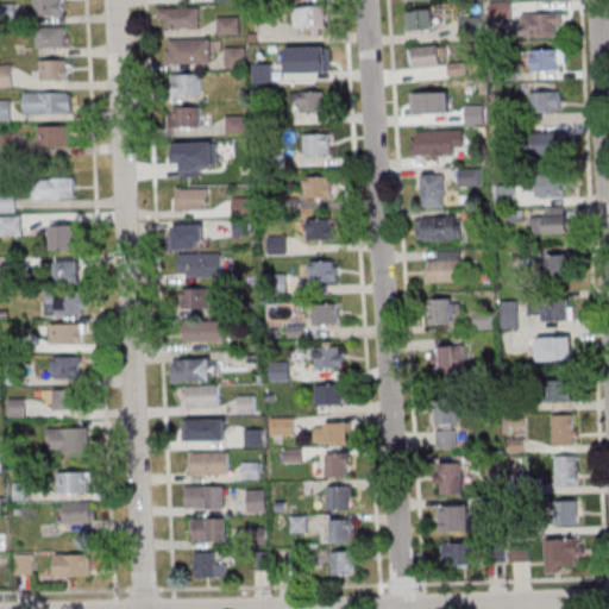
[(36,0),(62,0),(63,14),(36,14),(36,0)]
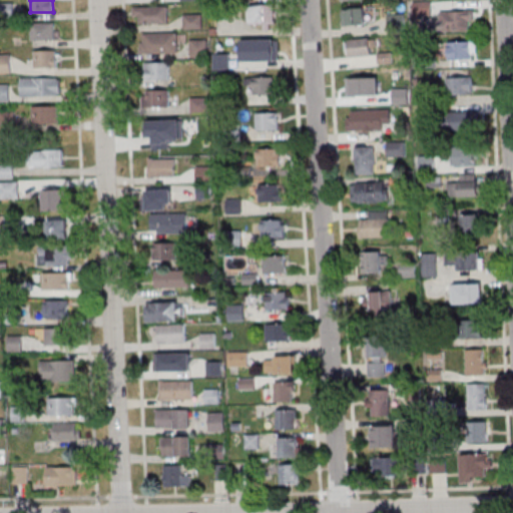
[(133,7),(168,6),(168,23),(139,24),(139,16),(134,16),(133,7)]
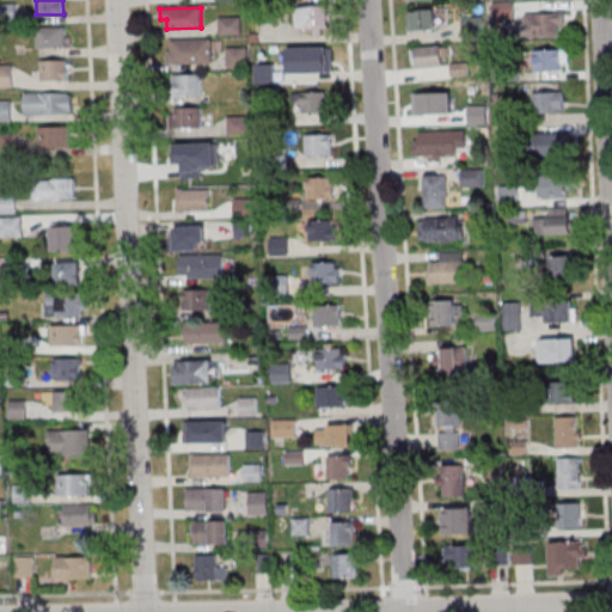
[(330,30),(330,7),(298,7),(298,30),(330,30)]
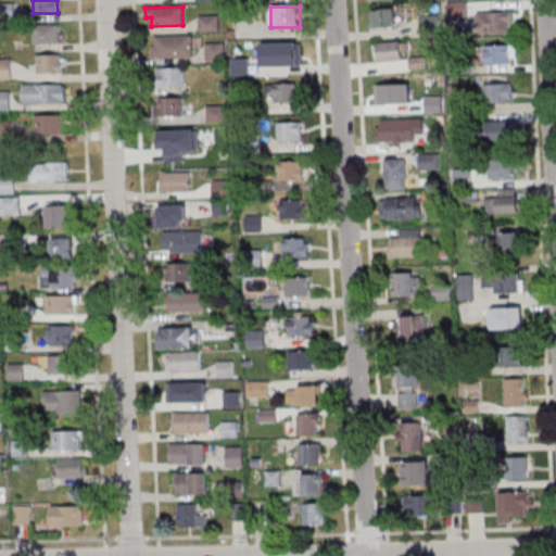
[(397,28),(397,9),(370,9),(370,28),(397,28)]
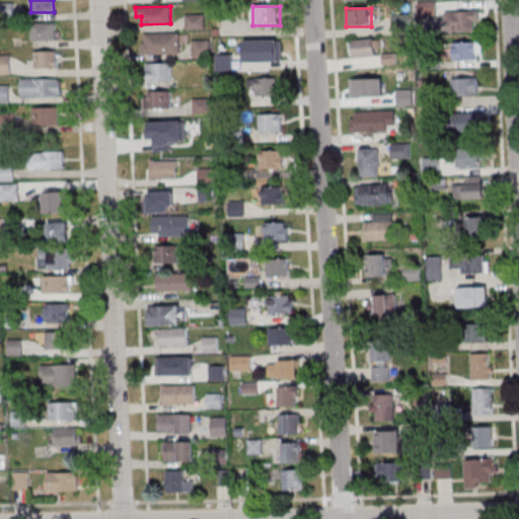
[(446,30),(479,30),(479,10),(446,10),(446,30)]
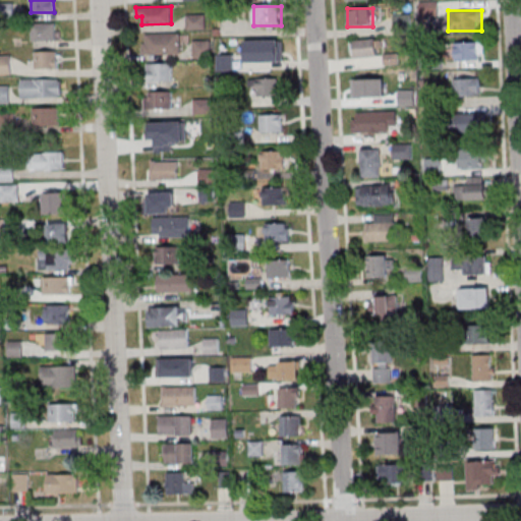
[(395,13),(395,33),(411,33),(411,13),(395,13)]
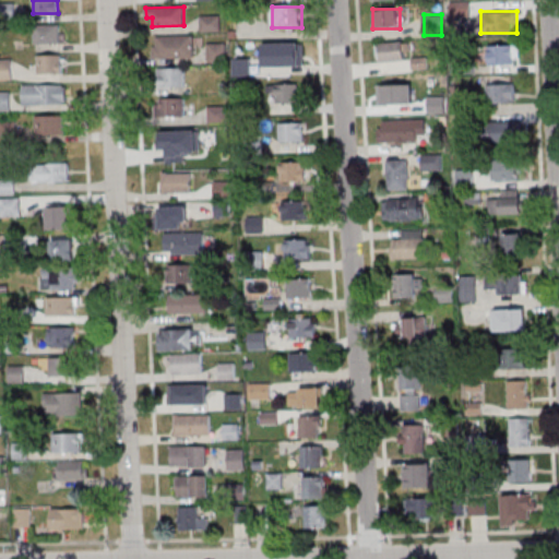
[(221,15),(200,15),(200,32),(221,32),(221,15)]
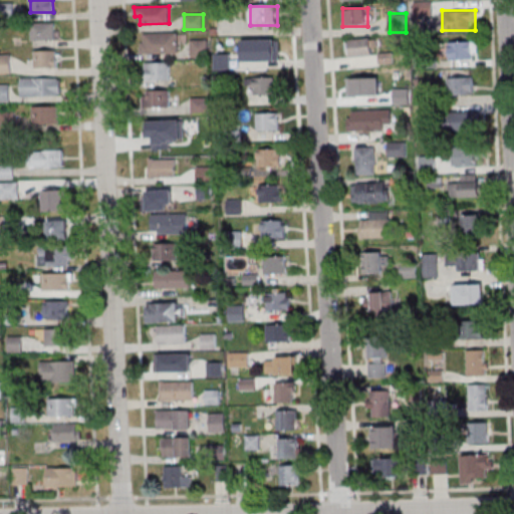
[(32,23),(54,22),(55,40),(32,40),(32,23)]
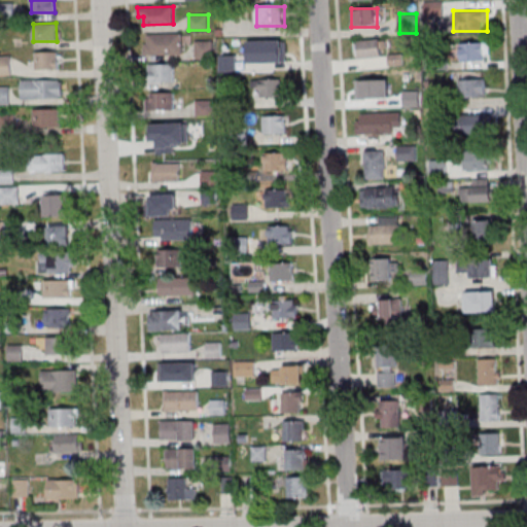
[(182,34),(182,54),(146,54),(146,35),(182,34)]
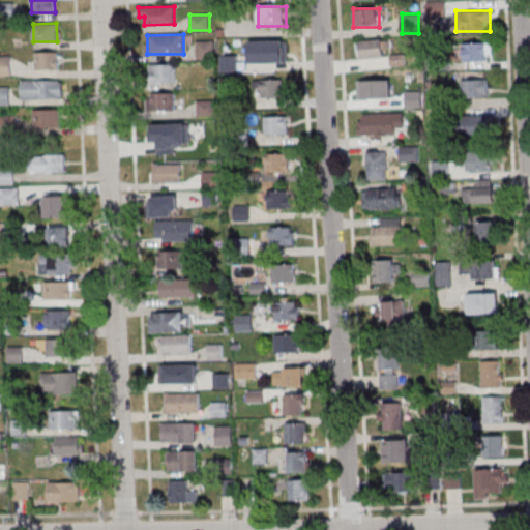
[(357,58),(384,57),(383,39),(356,40),(357,58)]
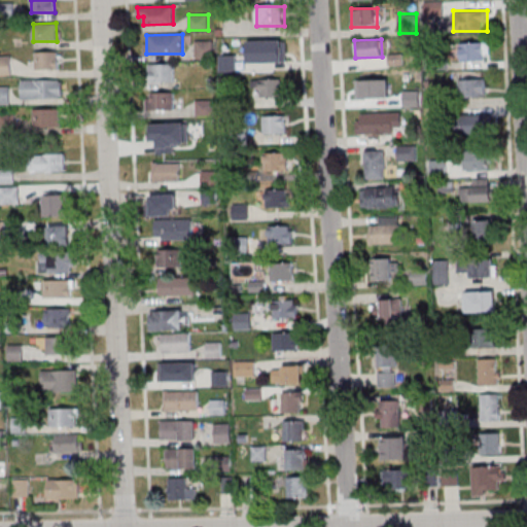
[(284,41),(285,60),(248,61),(248,41),(284,41)]
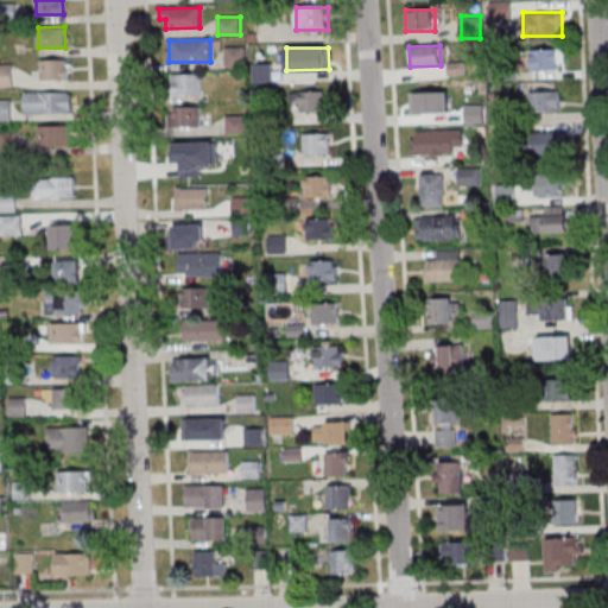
[(226,69),(244,69),(244,49),(226,49),(226,69)]
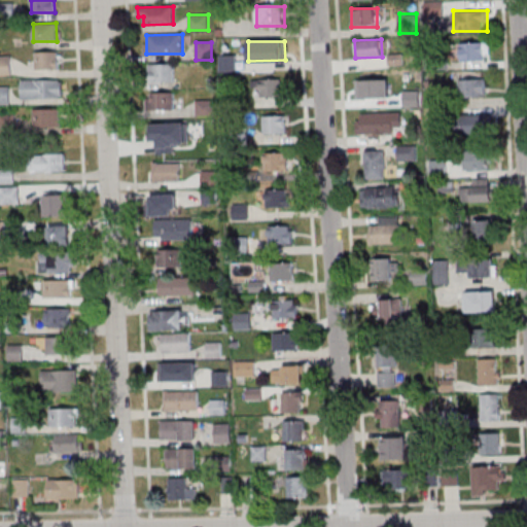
[(461,42),(461,61),(489,61),(489,42),(461,42)]
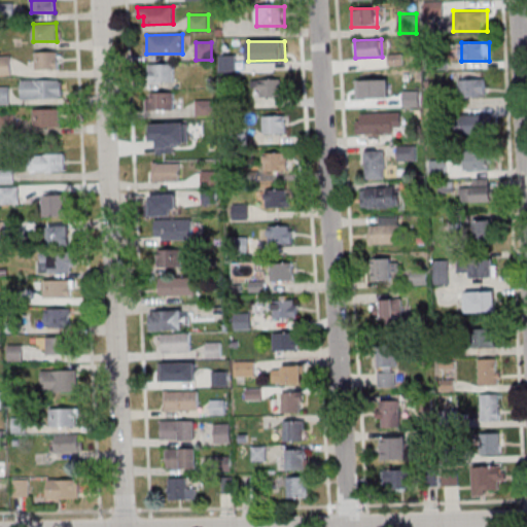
[(35,53),(58,51),(59,70),(35,70),(35,53)]
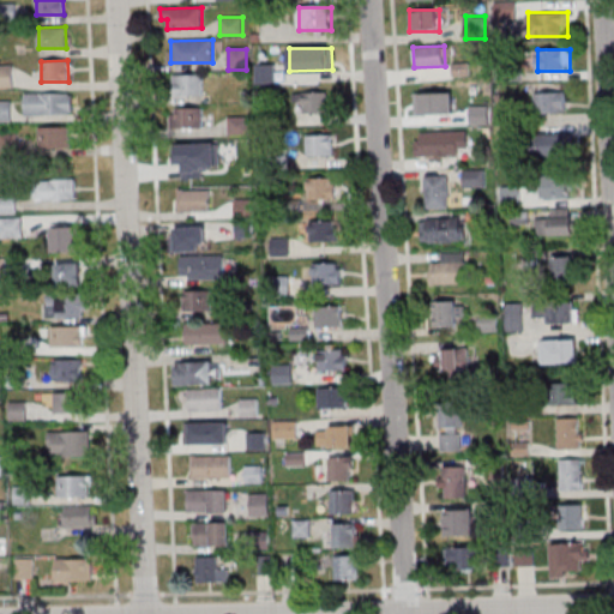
[(13,65),(0,64),(0,86),(13,86),(13,65)]
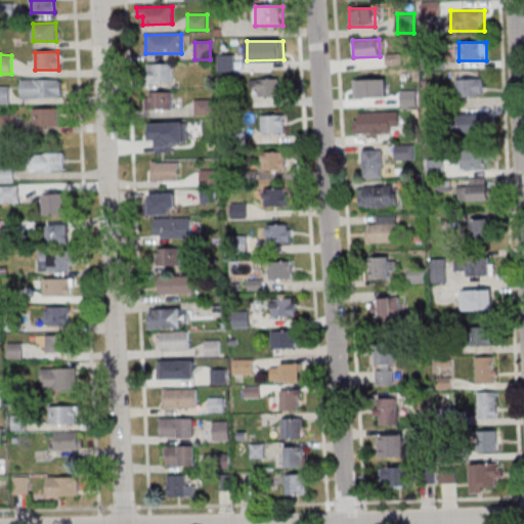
[(149,63),(173,63),(173,81),(149,82),(149,63)]
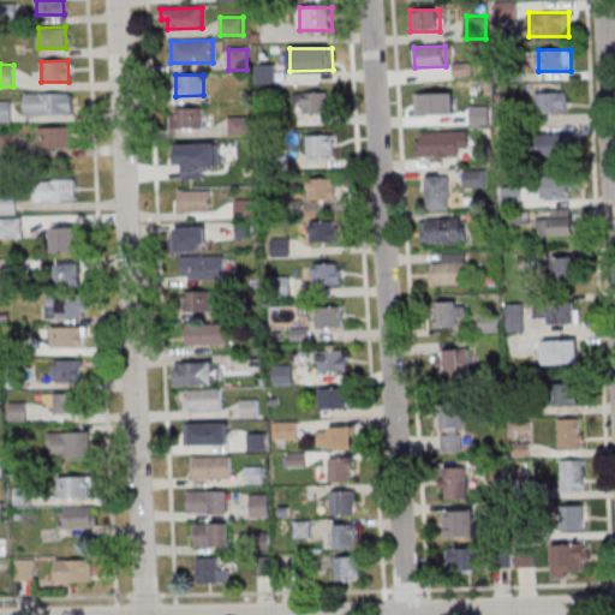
[(537,114),(567,114),(567,91),(537,91),(537,114)]
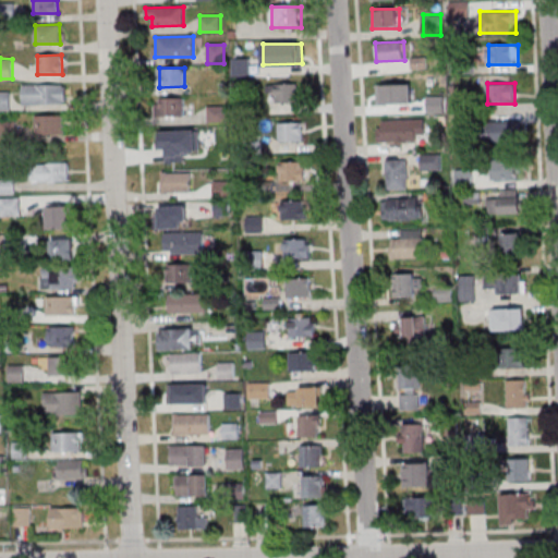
[(411,112),(411,84),(378,84),(378,104),(390,104),(390,112),(411,112)]
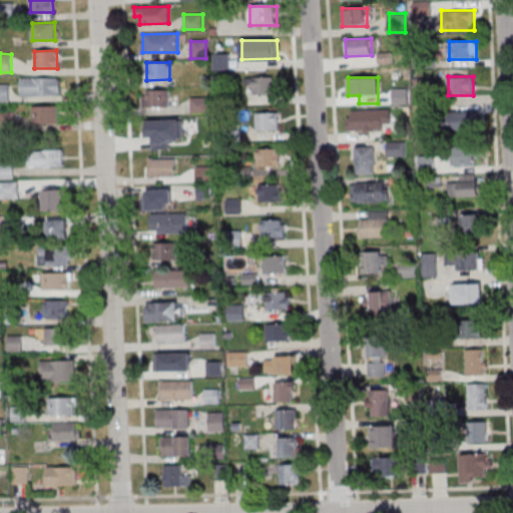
[(35,78),(57,78),(58,95),(35,96),(35,78)]
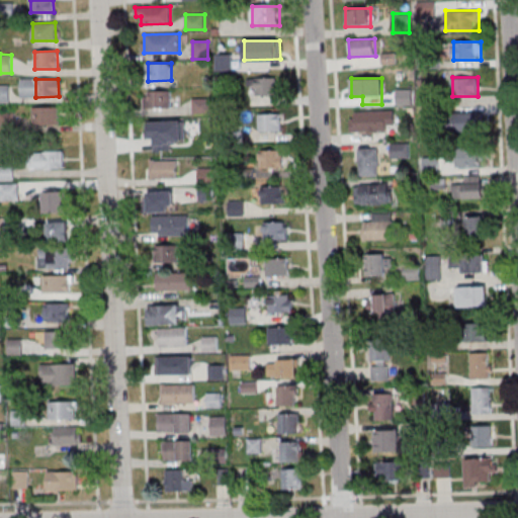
[(279,96),(278,79),(251,79),(251,97),(279,96)]
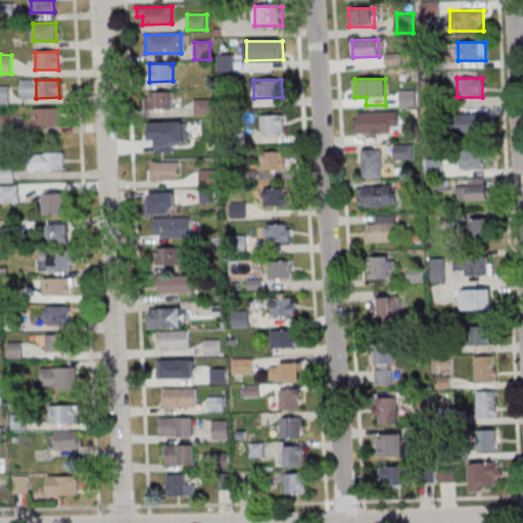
[(0,102),(9,102),(9,85),(0,85),(0,102)]
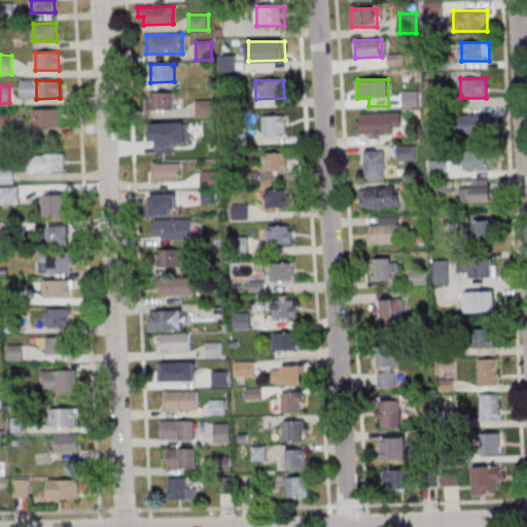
[(419,106),(419,90),(401,91),(402,106),(419,106)]
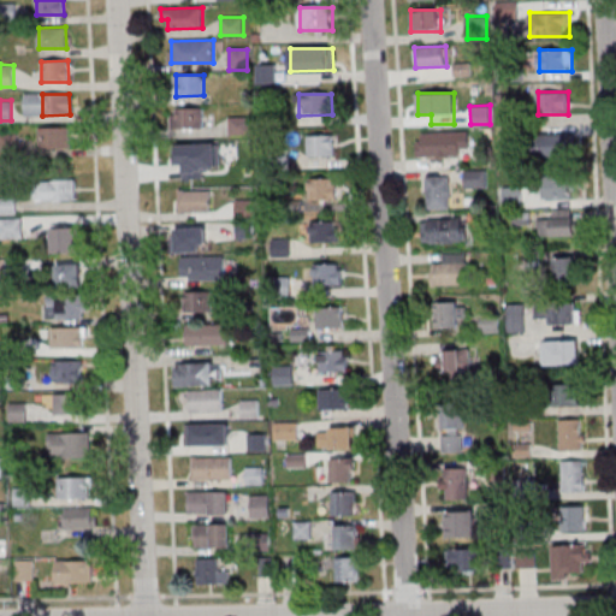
[(176,107),(203,107),(203,129),(171,129),(171,114),(176,114),(176,107)]
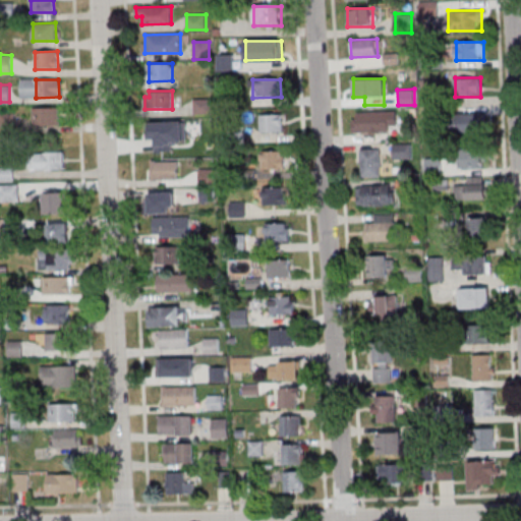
[(34,108),(57,107),(57,125),(34,125),(34,108)]
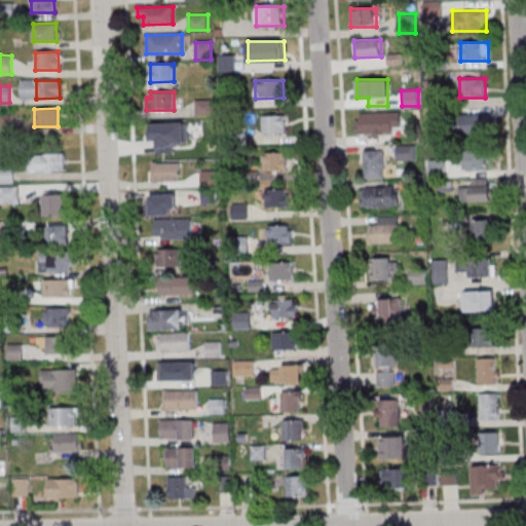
[(401,133),(401,112),(355,112),(355,133),(401,133)]
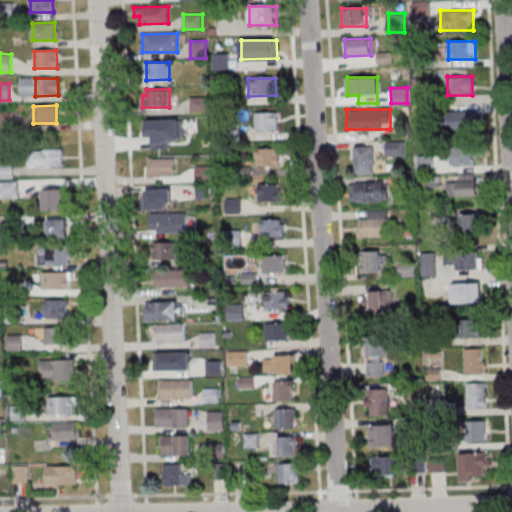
[(450,111),(450,131),(475,131),(475,111),(450,111)]
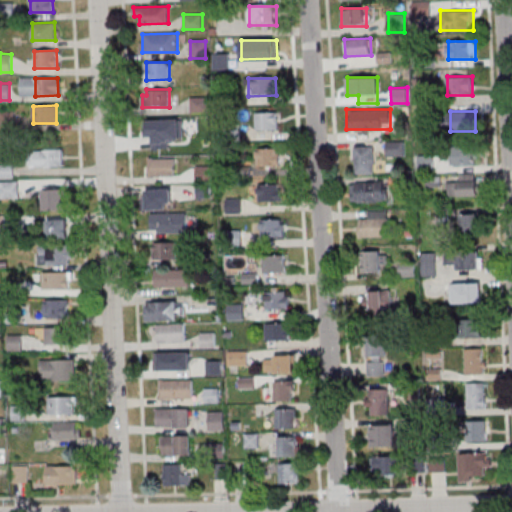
[(255,130),(278,130),(278,113),(255,113),(255,130)]
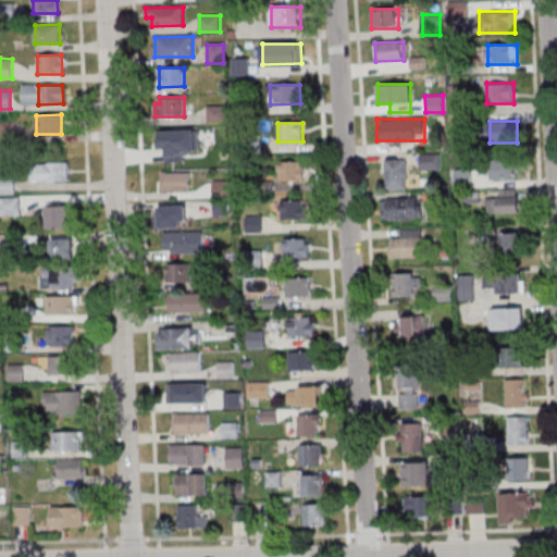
[(196,131),(197,150),(158,151),(158,131),(196,131)]
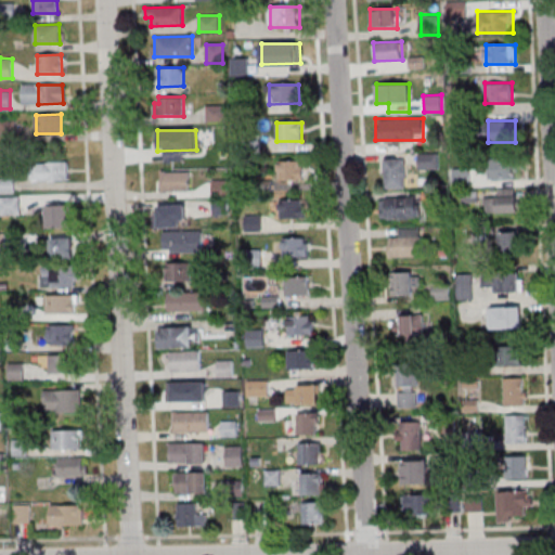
[(438,153),(418,153),(418,169),(438,169),(438,153)]
